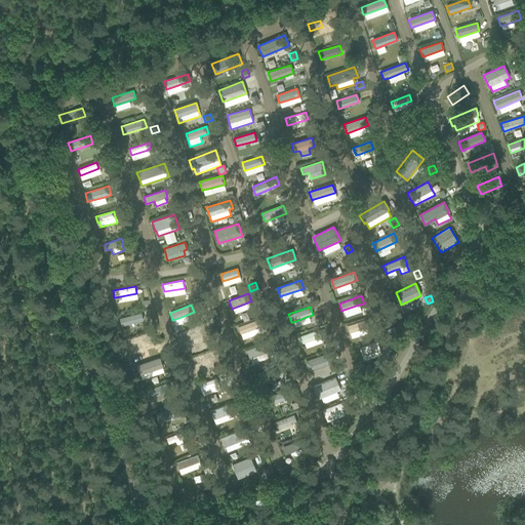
[(142,313),(119,318),(121,326),(144,320),(142,313)]
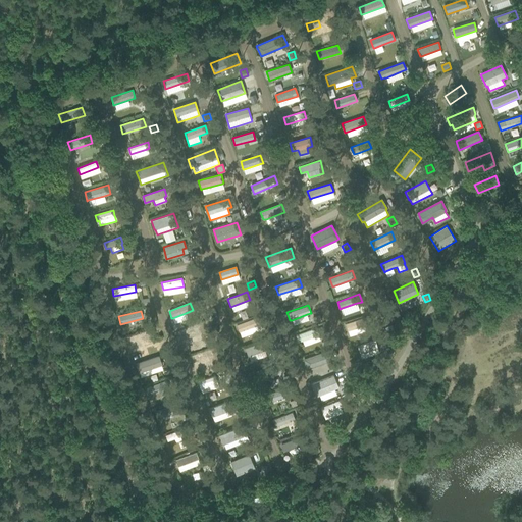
[(209,313),(204,315),(206,321),(212,318),(209,313)]
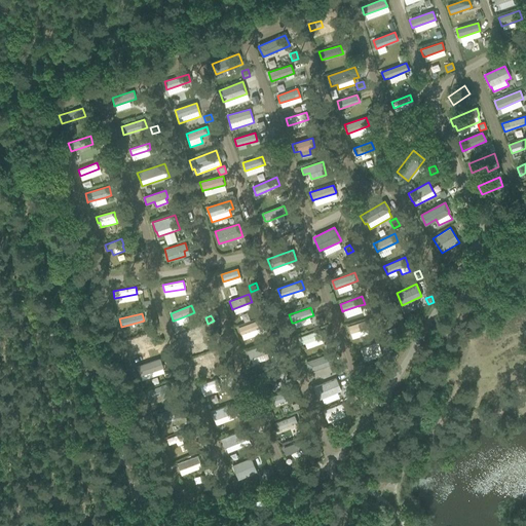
[(322,317),(314,320),(316,326),(324,324),(322,317)]
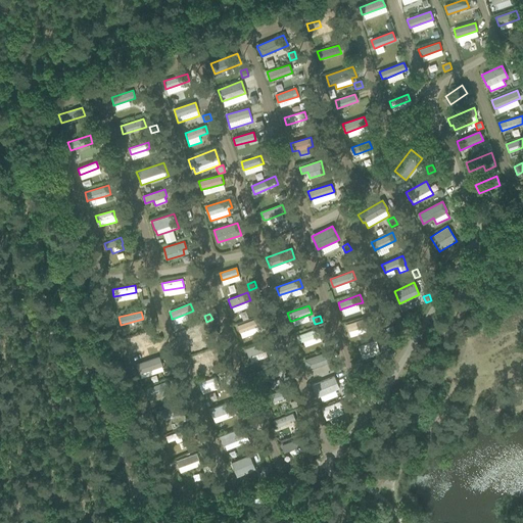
[(258,318),(237,326),(239,333),(240,332),(260,325),(262,325),(258,318)]
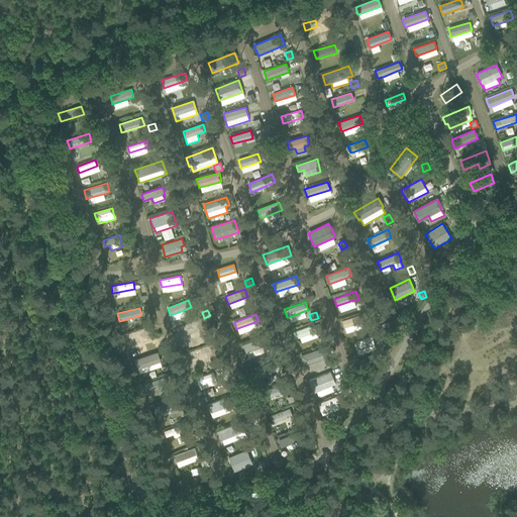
[(360,315),(342,320),(344,328),(363,322),(360,315)]
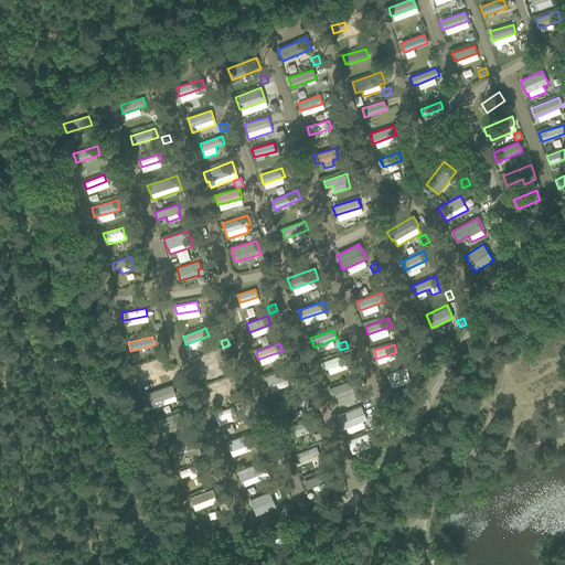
[(194,359),(198,373),(215,368),(212,354),(194,359)]
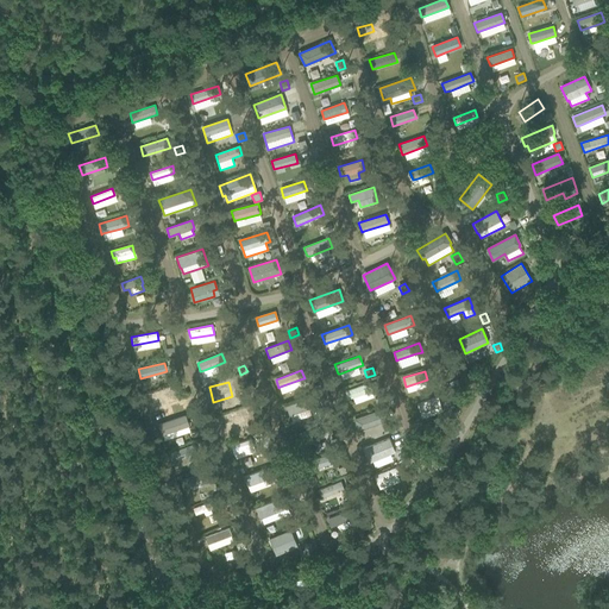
[(369,382),(345,391),(347,400),(353,397),(371,391),(372,390),(369,382)]
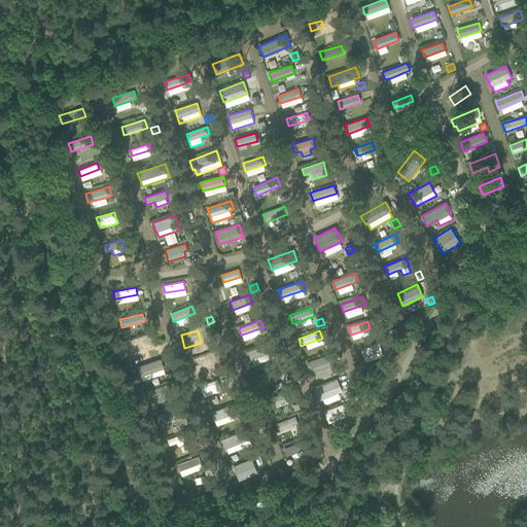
[(148,336),(129,342),(133,354),(152,348),(148,336)]
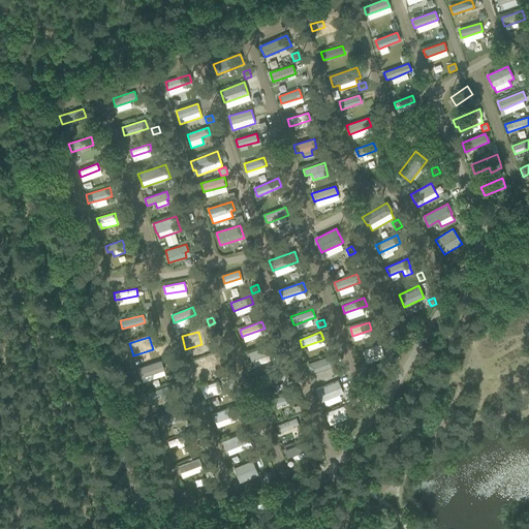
[(271,344),(248,352),(251,361),(252,361),(269,354),(274,352),(271,344)]
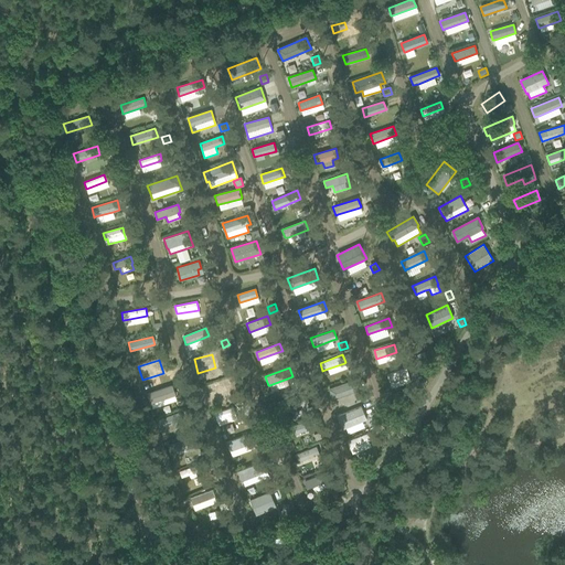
[(405,369),(387,375),(390,382),(408,376),(405,369)]
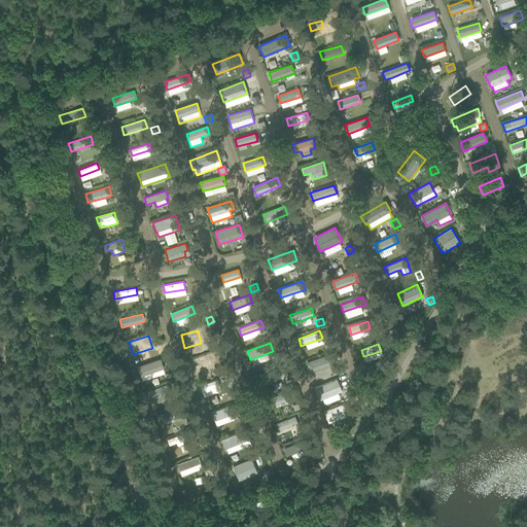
[(331,353),(306,362),(310,373),(336,363),(331,353)]
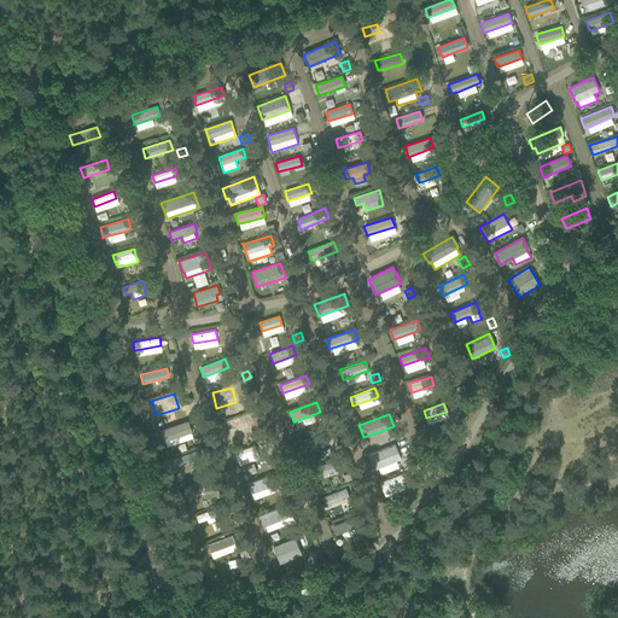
[(248,415),(223,424),(226,431),(227,431),(246,424),(250,423),(248,415)]
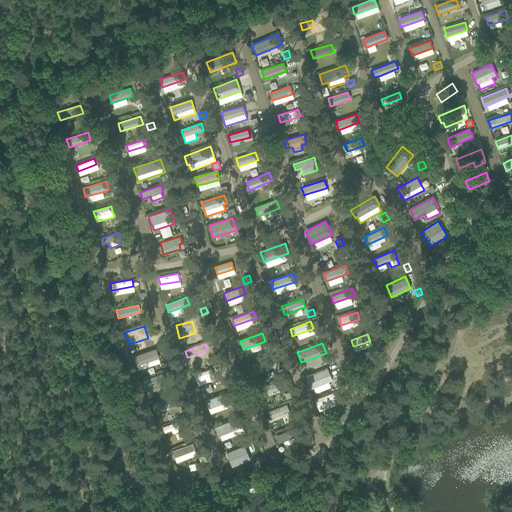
[(383,344),(377,346),(379,352),(386,350),(383,344)]
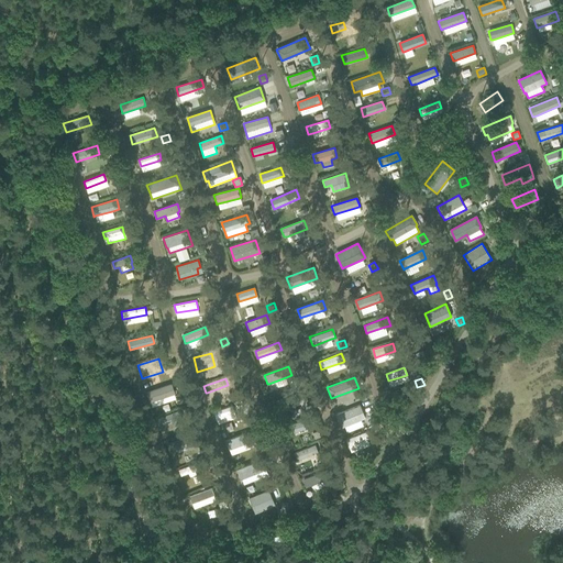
[(172,383),(145,392),(150,403),(151,403),(174,394),(175,394),(172,383)]
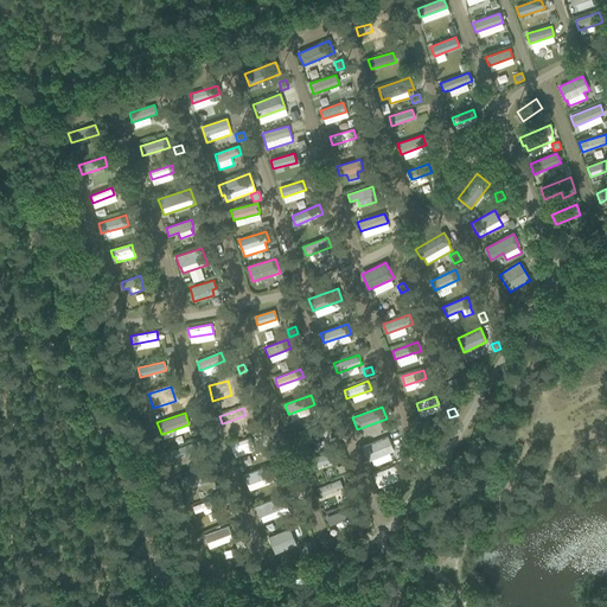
[(318,425),(296,432),(299,439),(320,432),(318,425)]
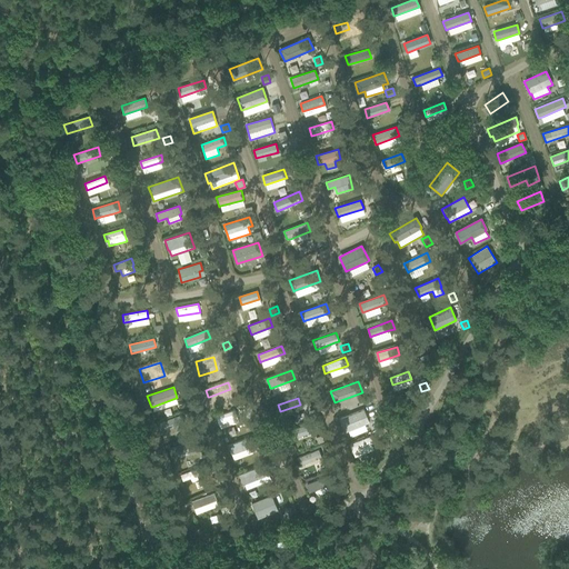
[(363,409),(339,419),(345,432),(348,431),(365,425),(369,422),(363,409)]
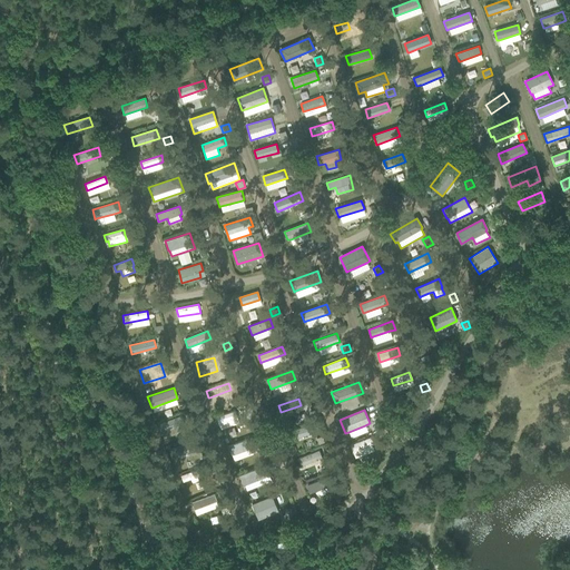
[(235,411),(216,418),(218,424),(219,424),(234,419),(237,418),(235,411)]
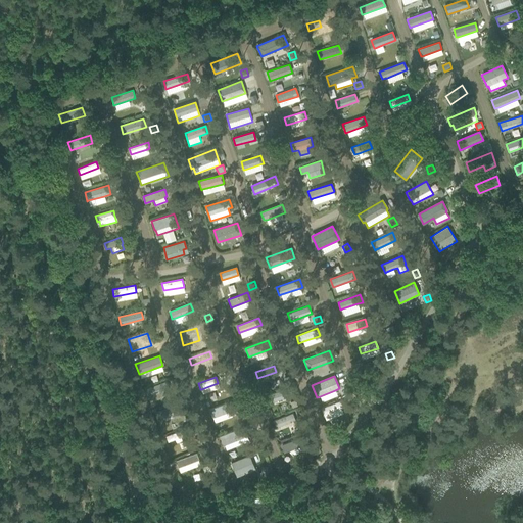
[(167,381),(145,389),(148,396),(169,389),(167,381)]
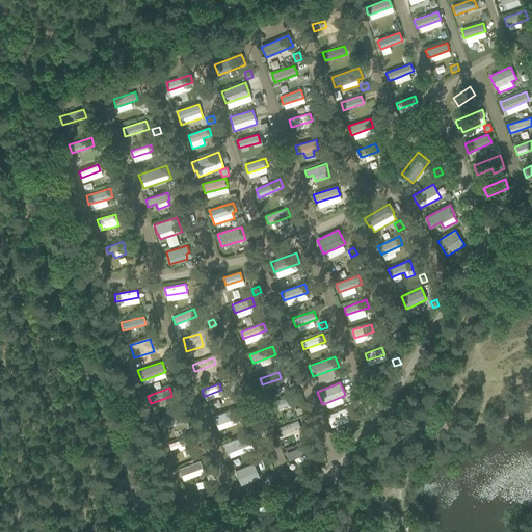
[(290,396),(268,402),(270,410),(292,404),(290,396)]
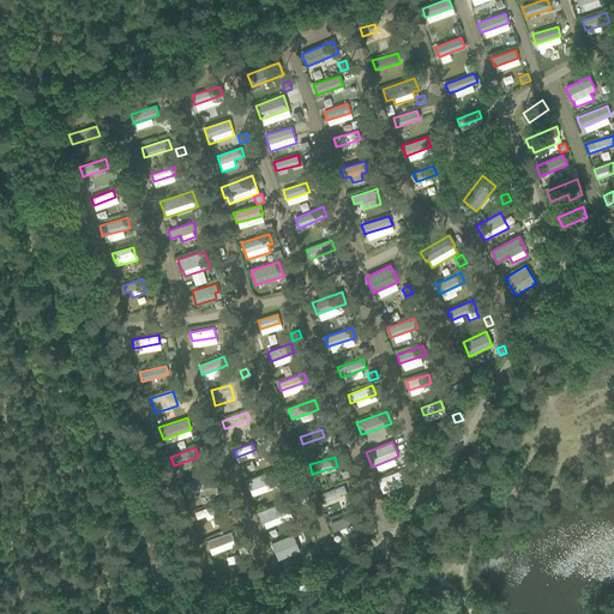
[(402,470),(377,480),(380,487),(401,480),(404,477),(402,470)]
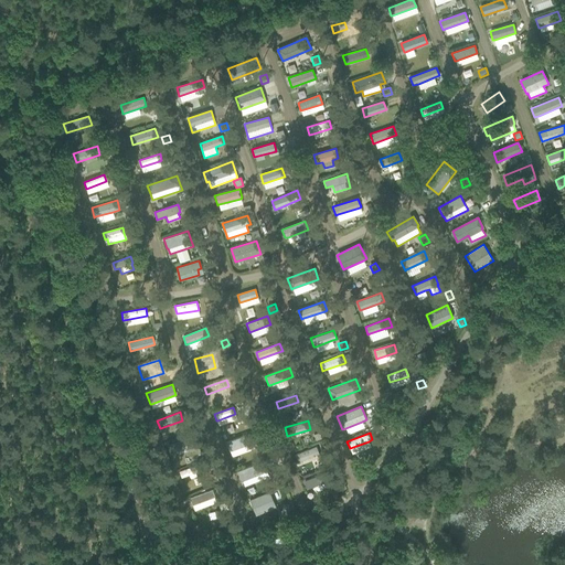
[(249,434),(226,443),(230,451),(253,443),(249,434)]
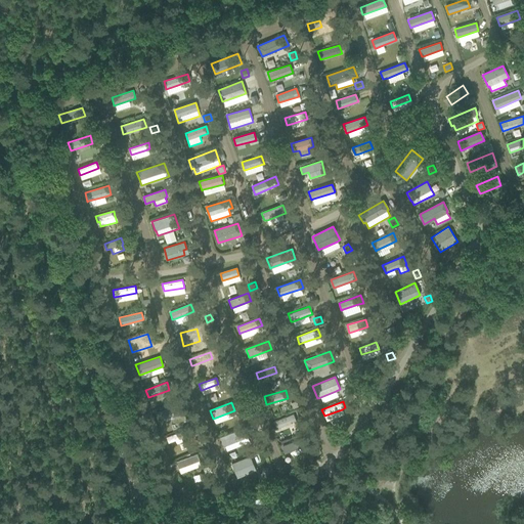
[(181,403),(156,412),(160,422),(184,412),(181,403)]
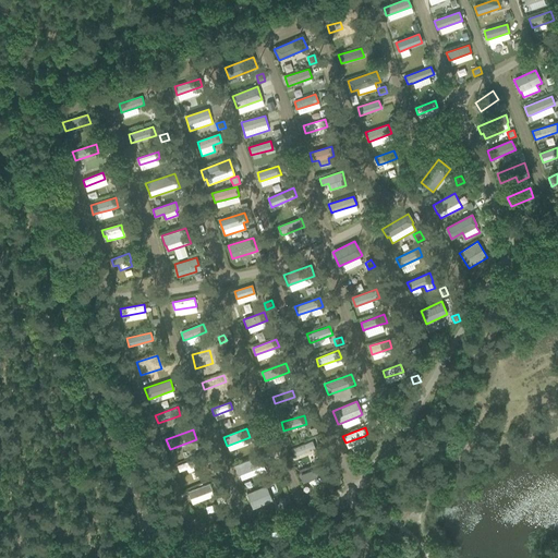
[(312,440),(291,449),(293,457),(315,448),(312,440)]
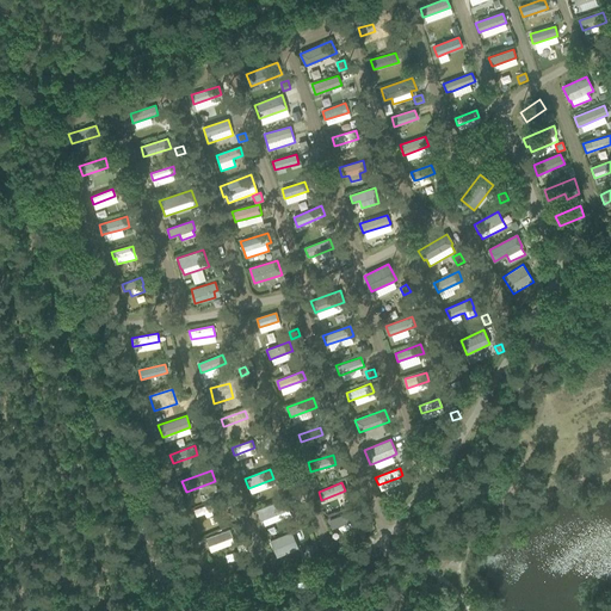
[(285,498),(257,508),(260,519),(261,519),(288,508),(289,508),(285,498)]
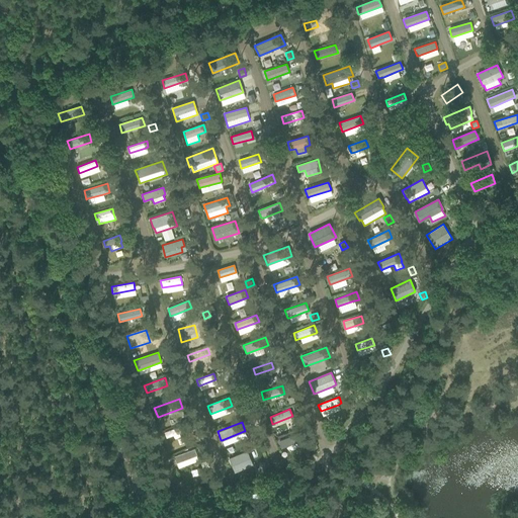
[(180,426),(164,432),(166,438),(182,432),(180,426)]
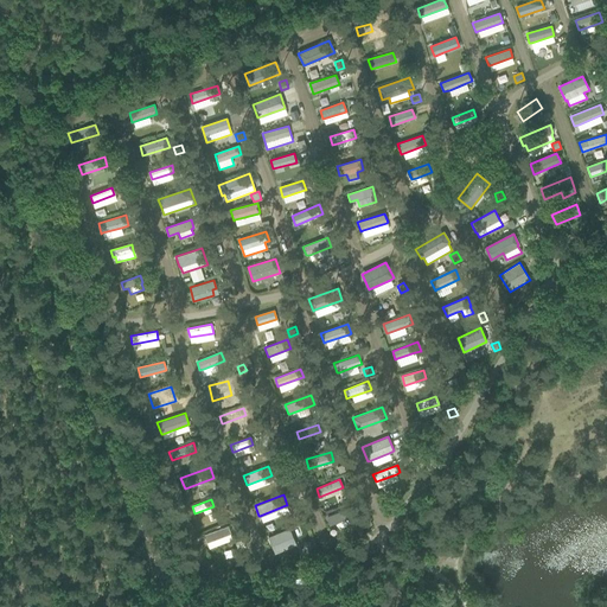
[(350,508),(327,517),(330,524),(337,522),(350,517),(352,516),(350,508)]
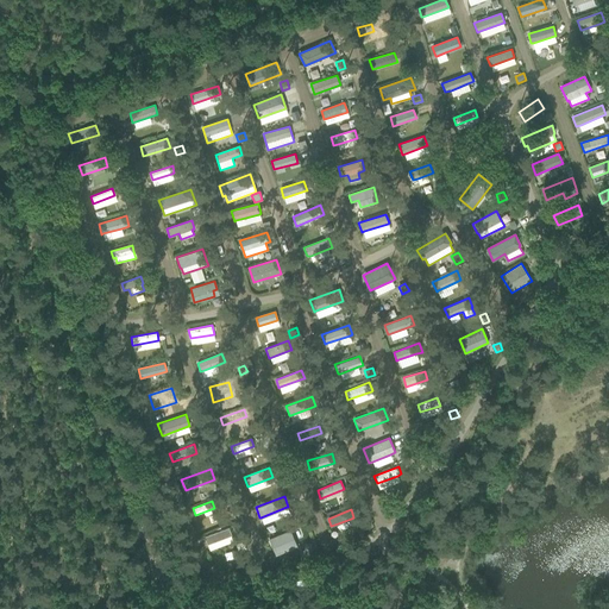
[(370,519),(362,522),(364,529),(374,527),(370,519)]
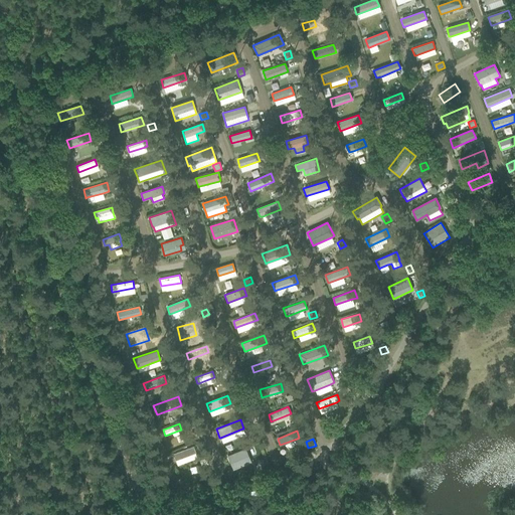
[(193,446),(172,454),(175,461),(175,460),(195,453),(196,453),(193,446)]
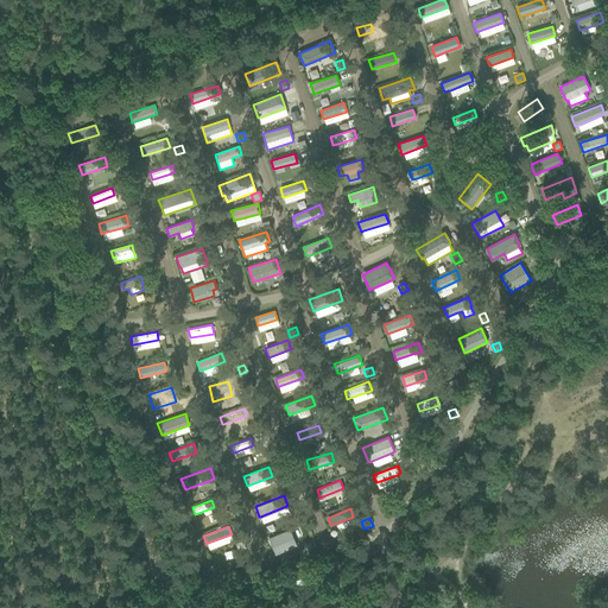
[(290,529),(268,538),(276,555),(297,546),(290,529)]
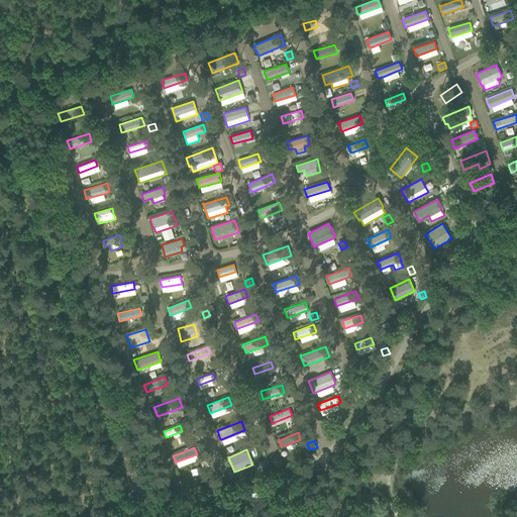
[(211,469),(204,471),(206,479),(214,476),(211,469)]
